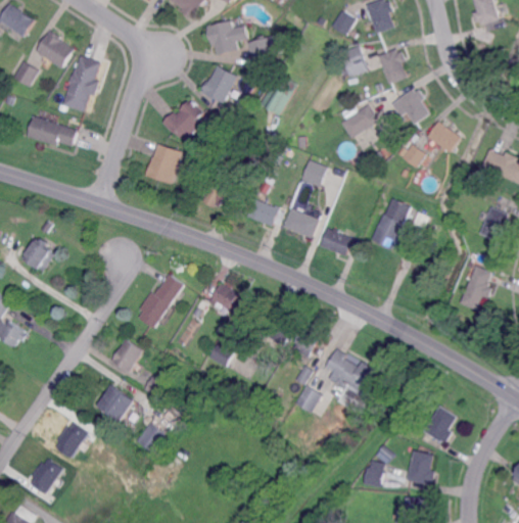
[(204,0),(193,17),(181,10),(183,7),(171,0),(204,0)]
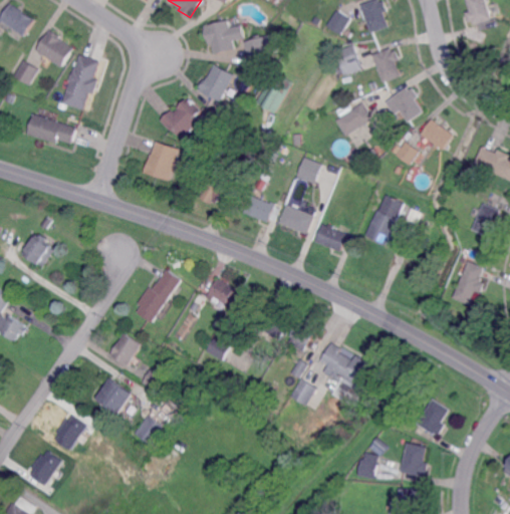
[(376,0),(377,2),(381,0),(386,11),(381,12),(388,27),(369,33),(358,5),(373,0),(376,0)]
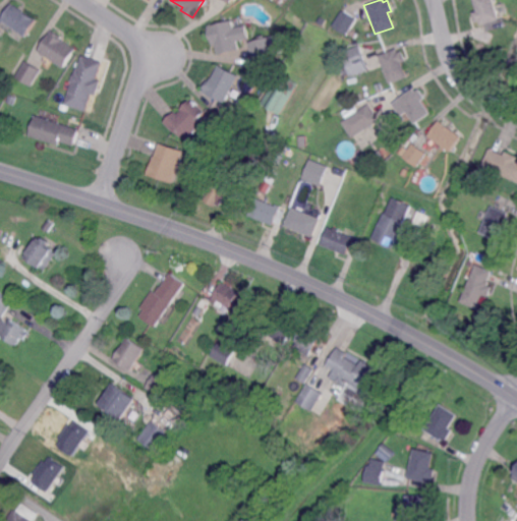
[(478,24),(477,20),(473,22),(470,11),(474,10),(471,0),(491,0),(497,19),(478,24)]
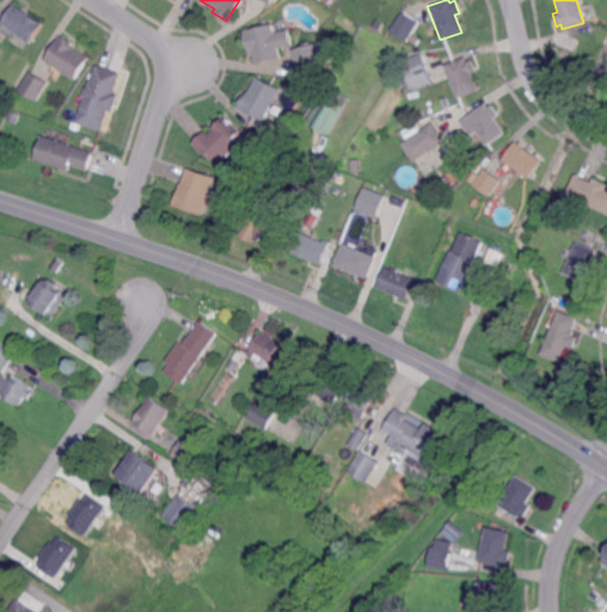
[(28,42),(0,23),(0,19),(11,4),(41,23),(28,42)]
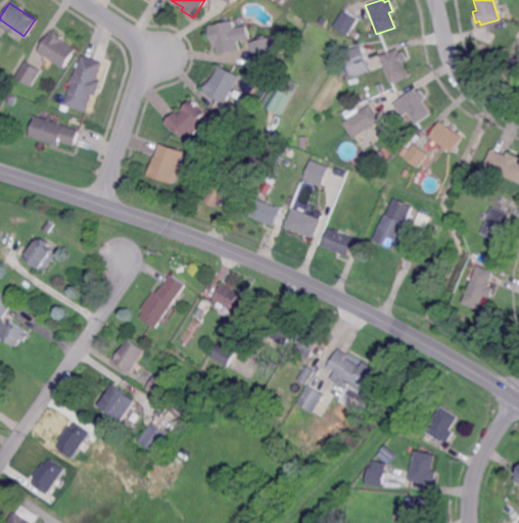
[(345,35),(331,25),(340,9),(356,19),(345,35)]
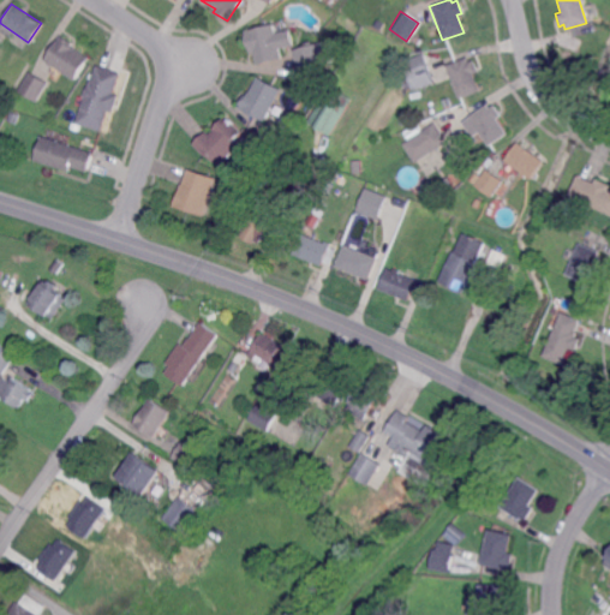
[(273,34),(287,30),(291,46),(276,49),(279,58),(255,64),(252,53),(249,54),(243,31),(270,25),(273,34)]
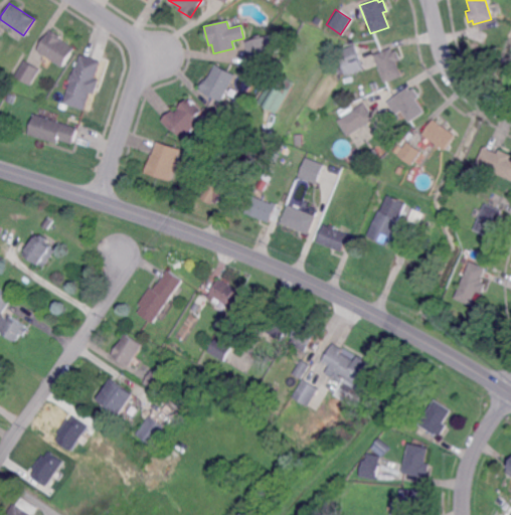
[(60,68),(41,55),(40,56),(36,53),(37,52),(34,50),(49,30),(59,36),(57,38),(73,49),(60,68)]
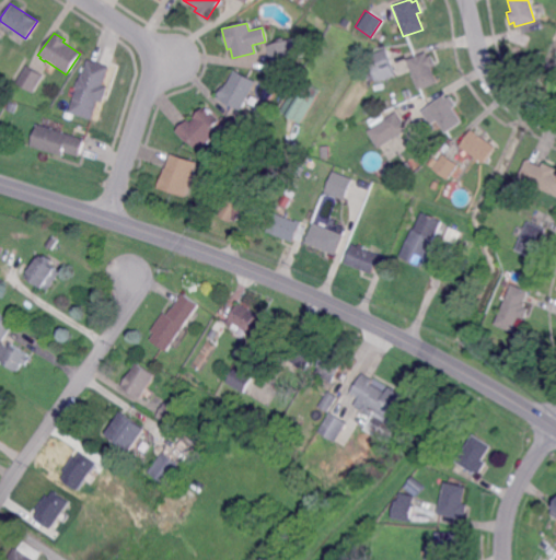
[(269,66),(264,46),(299,36),(304,56),(269,66)]
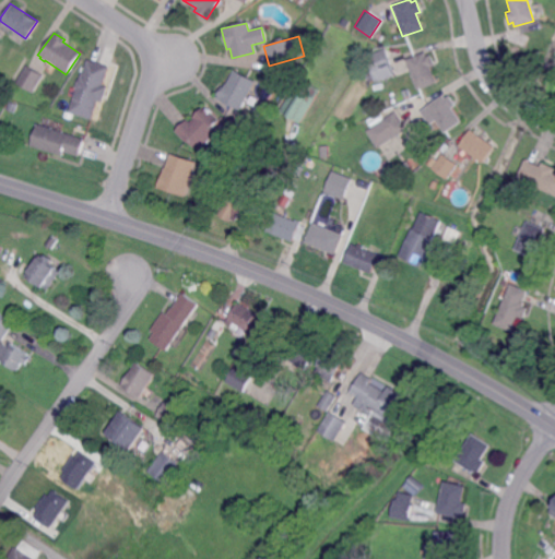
[(385,57),(385,58),(391,75),(373,83),(373,81),(366,83),(363,74),(368,72),(366,64),(374,61),(370,54),(381,49),(385,57)]
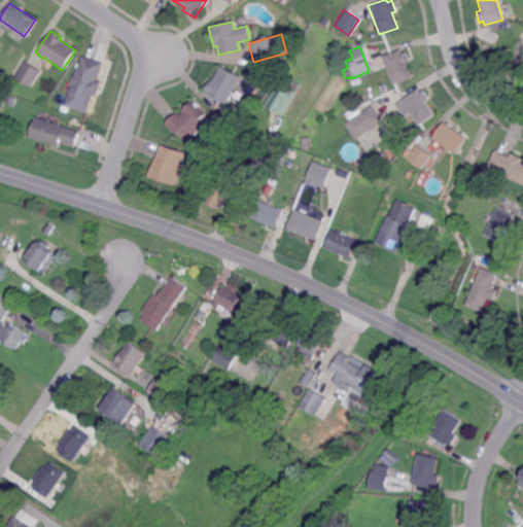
[(399,53),(405,50),(409,61),(405,63),(410,77),(391,84),(380,56),(398,48),(399,53)]
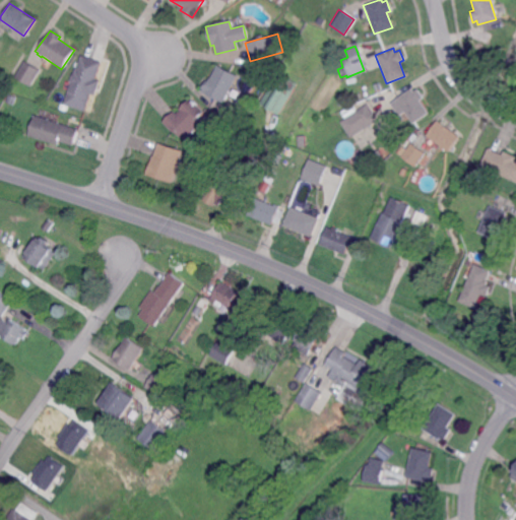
[(95,78),(99,79),(94,94),(90,93),(84,110),(63,103),(75,67),(76,68),(80,55),(101,61),(95,78)]
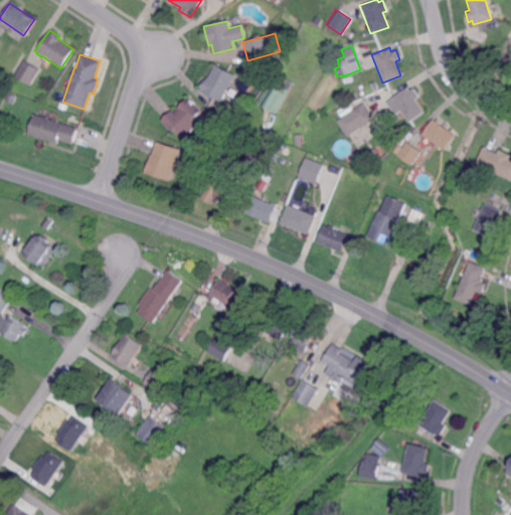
[(29,84),(13,74),(22,59),(38,68),(29,84)]
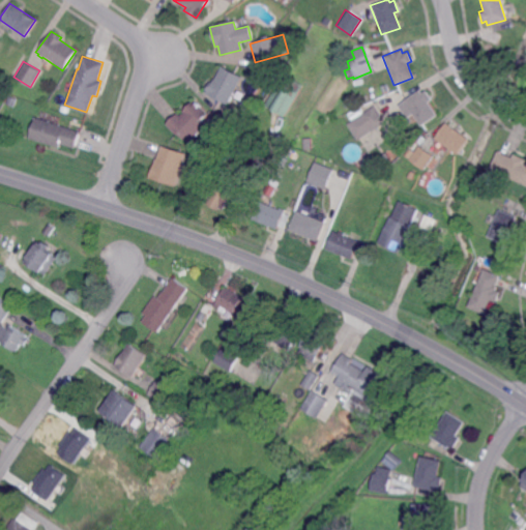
[(226,105),(204,92),(209,81),(212,83),(222,65),(241,77),(226,105)]
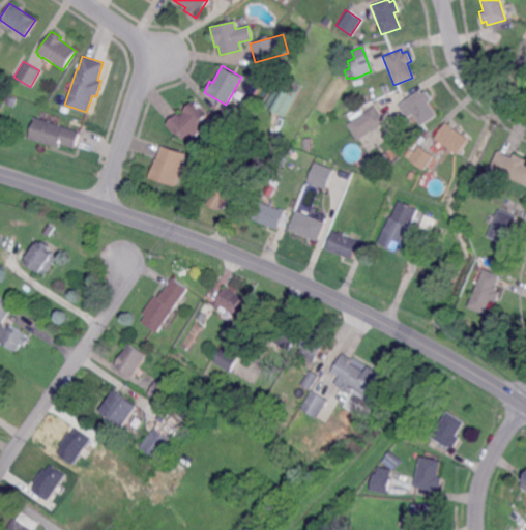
[(282,117),(263,106),(283,75),(301,86),(282,117)]
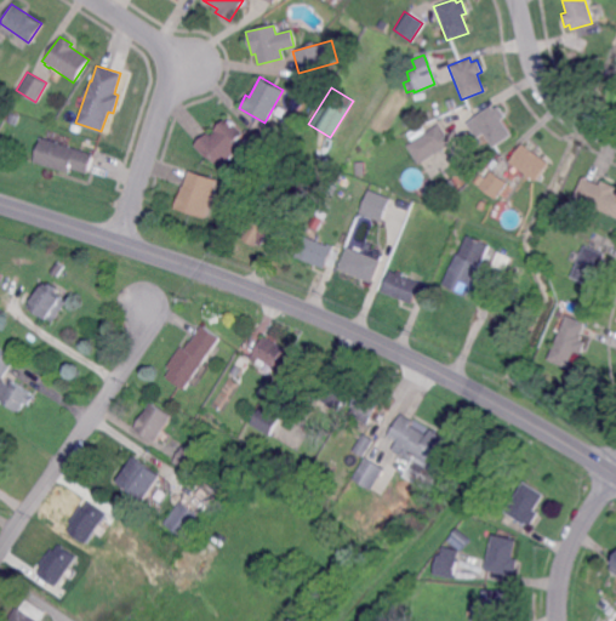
[(445,109),(443,101),(449,98),(452,107),(445,109)]
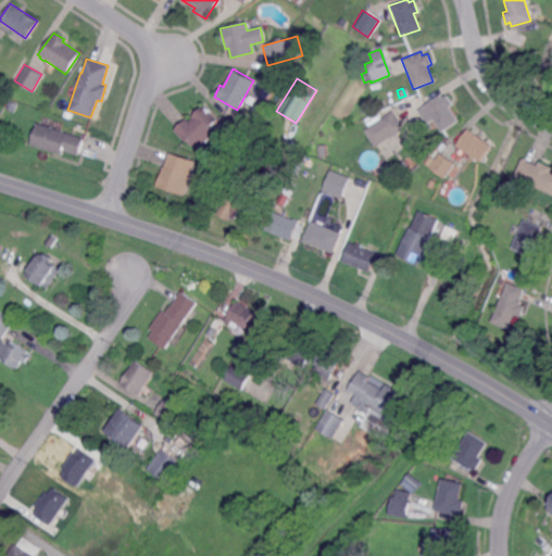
[(453,102),(447,106),(456,122),(440,133),(431,119),(425,124),(415,111),(439,95),(441,98),(448,93),(453,102)]
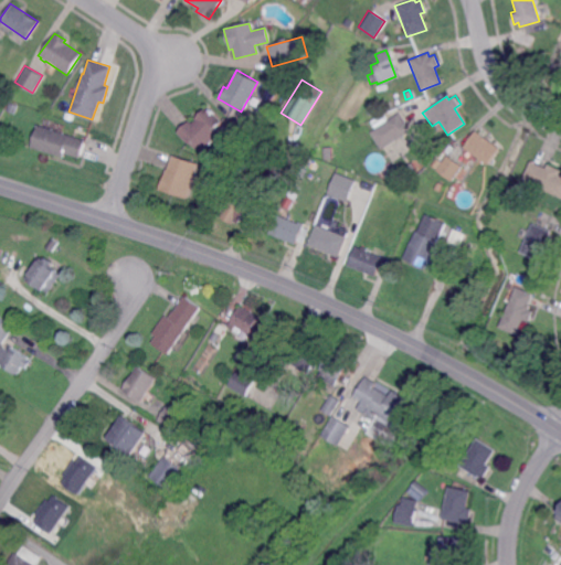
[(10,112),(3,108),(7,102),(13,105),(10,112)]
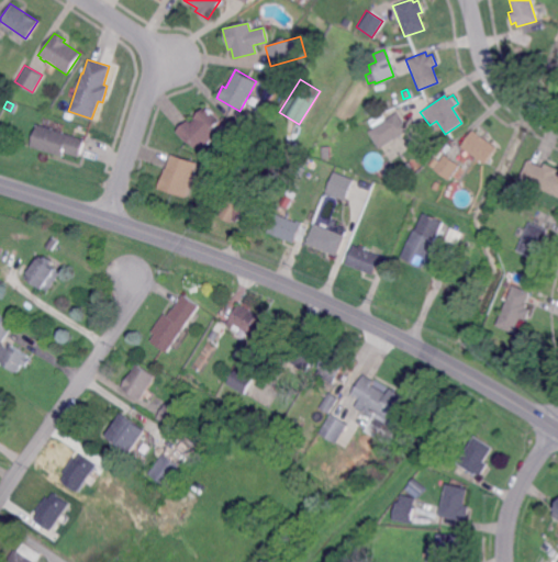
[(213,125),(219,130),(198,150),(188,141),(186,142),(176,131),(187,120),(189,122),(193,119),(192,117),(205,105),(219,120),(213,125)]
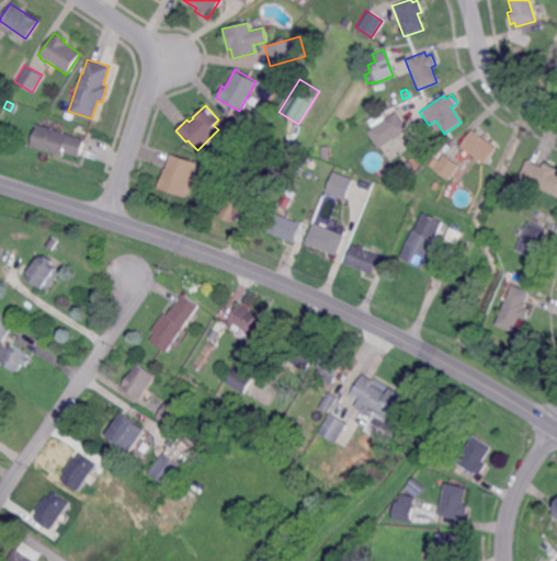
[(376,148),(364,130),(394,111),(406,128),(376,148)]
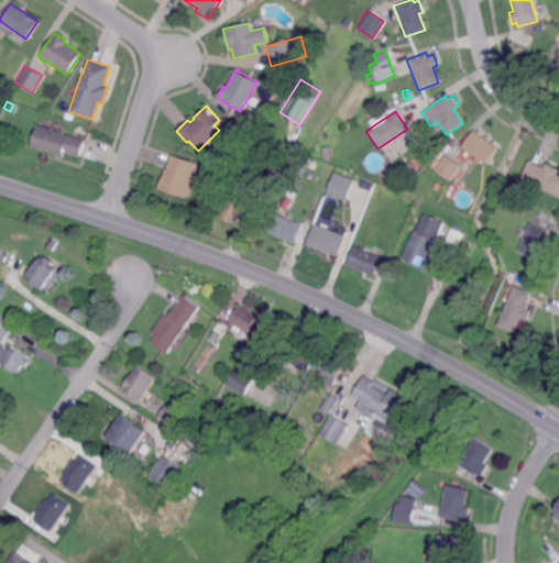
[(245,142),(233,129),(248,116),(260,129),(245,142)]
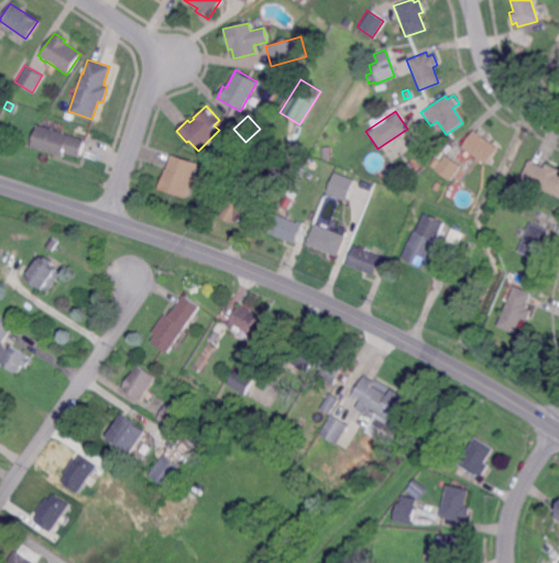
[(78,156),(64,152),(63,156),(30,145),(36,124),(84,140),(78,156)]
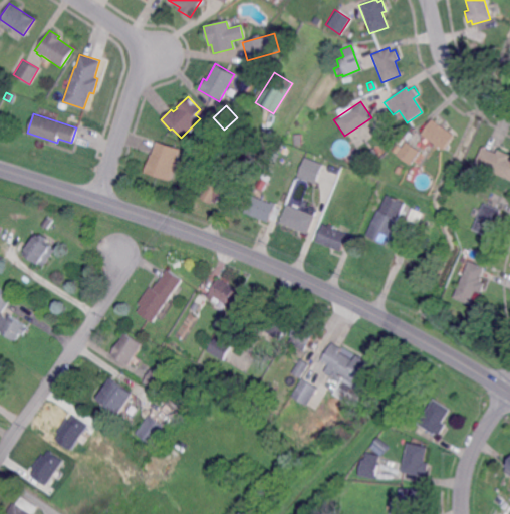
[(442,150),(420,134),(431,118),(453,135),(442,150)]
